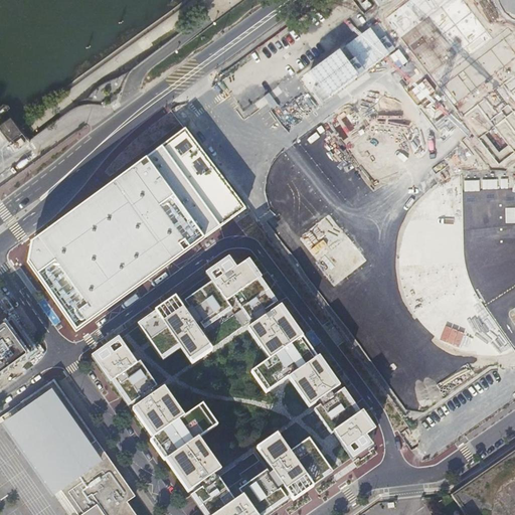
[(27,264),(74,332),(245,207),(187,127),(71,212),(31,242),(27,264)]
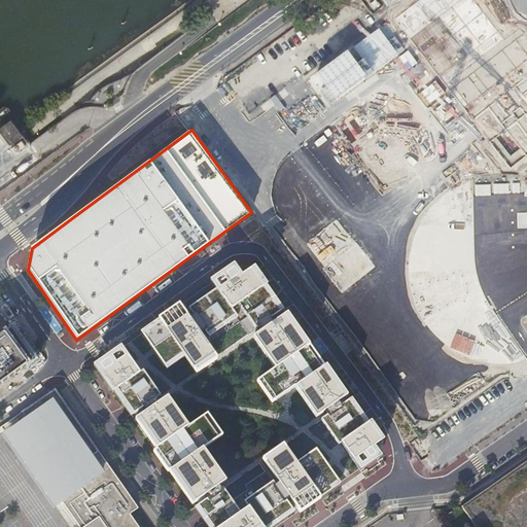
[(281,526),(393,452),(249,253),(93,365),(203,526),(281,526)]
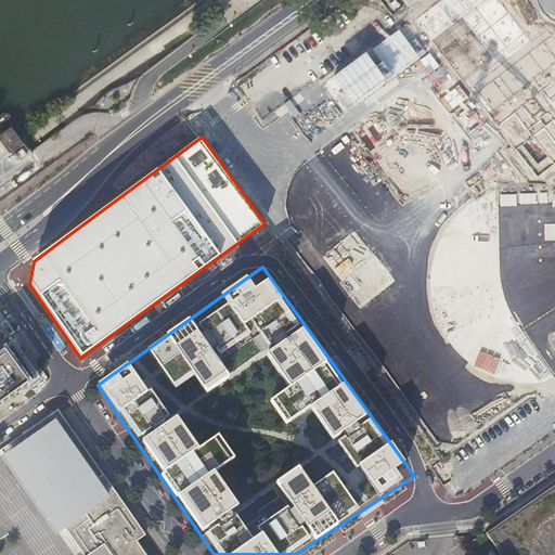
[(151,554),(140,540),(150,533),(115,483),(106,490),(74,444),(82,438),(61,408),(18,438),(24,443),(16,449),(69,525),(77,520),(102,554),(151,554)]
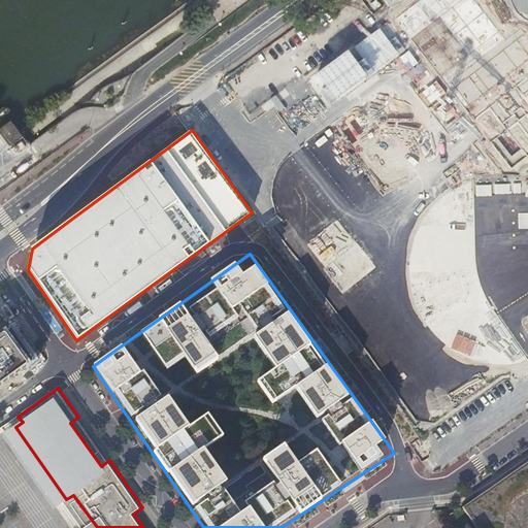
[(78,417),(70,423),(101,466),(109,460),(78,417)]
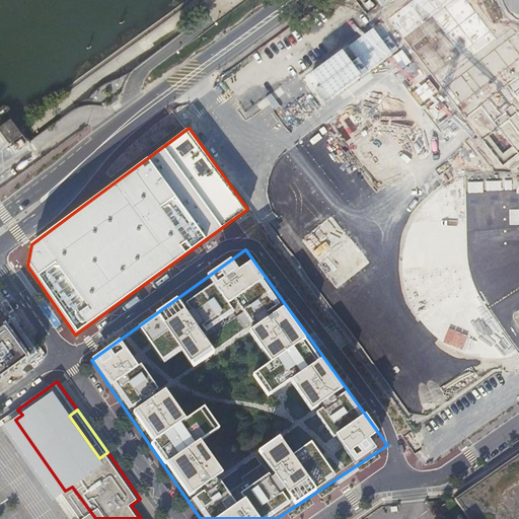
[(95,518),(72,487),(65,491),(15,420),(12,422),(62,494),(64,493),(82,518),(95,518)]
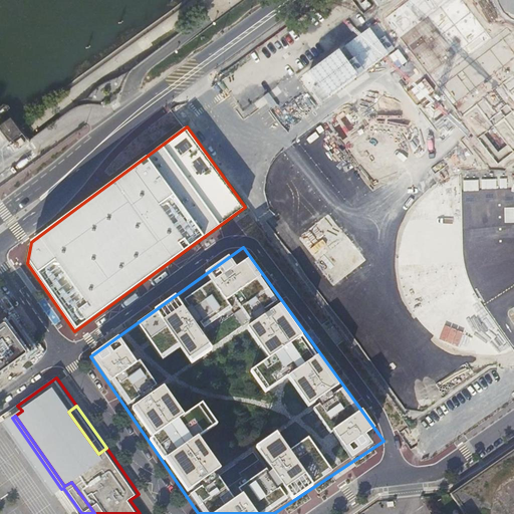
[(513,513),(513,451),(454,494),(467,513),(513,513)]
